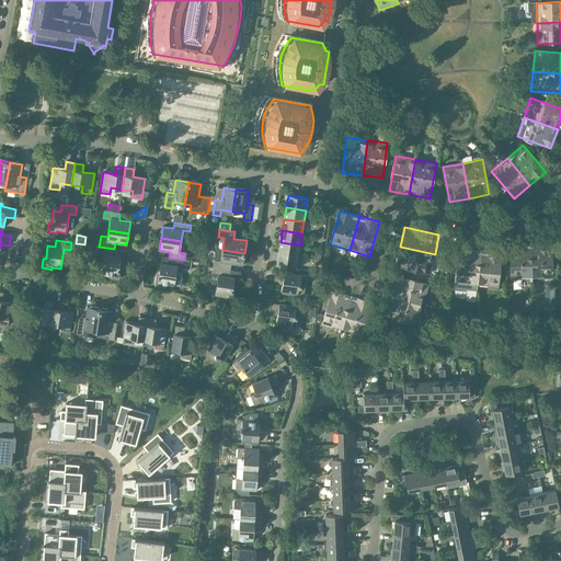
[(281,242),(278,254),(298,256),(300,245),(281,242)]
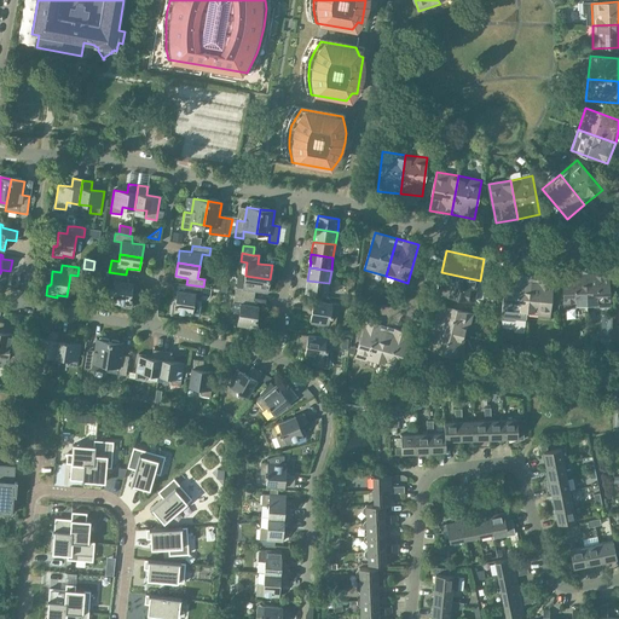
[(593,273),(585,275),(588,306),(588,305),(599,305),(599,306),(599,307),(609,307),(608,267),(593,268),(593,271),(593,273)]
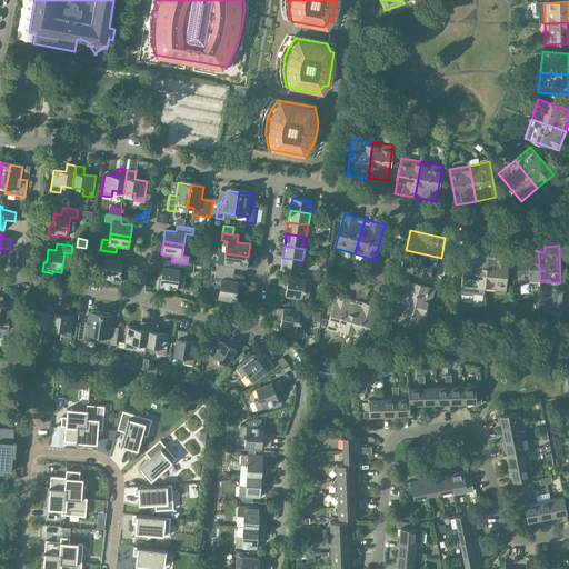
[(531,248),(518,248),(519,283),(529,283),(529,282),(529,280),(539,280),(539,281),(540,281),(538,252),(532,252),(532,250),(531,248)]
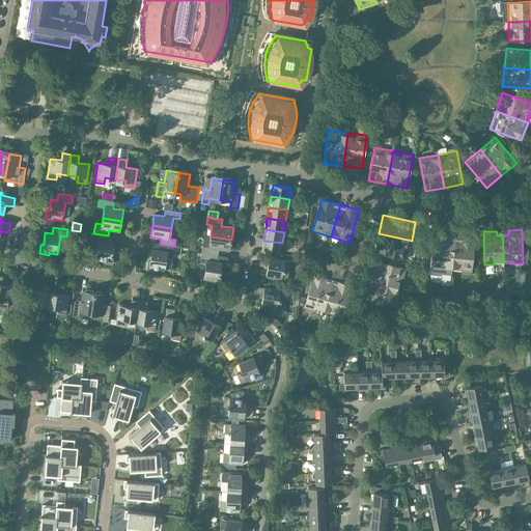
[(108,235),(93,233),(92,241),(99,242),(95,260),(105,261),(104,263),(113,264),(114,256),(113,256),(113,255),(112,254),(114,242),(118,243),(118,238),(108,235)]
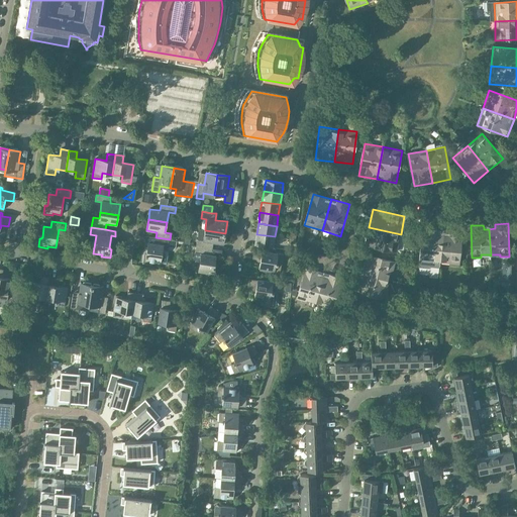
[(401,234),(369,227),(365,245),(397,252),(401,234)]
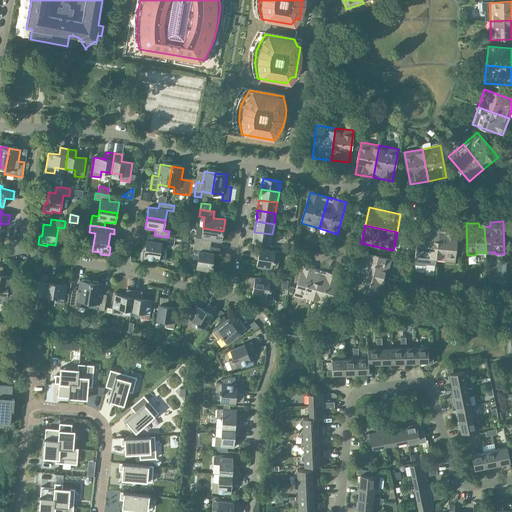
[(427,262),(436,263),(436,261),(439,228),(431,228),(428,225),(425,225),(421,227),(419,242),(418,242),(415,266),(422,266),(422,264),(427,264),(427,262)]
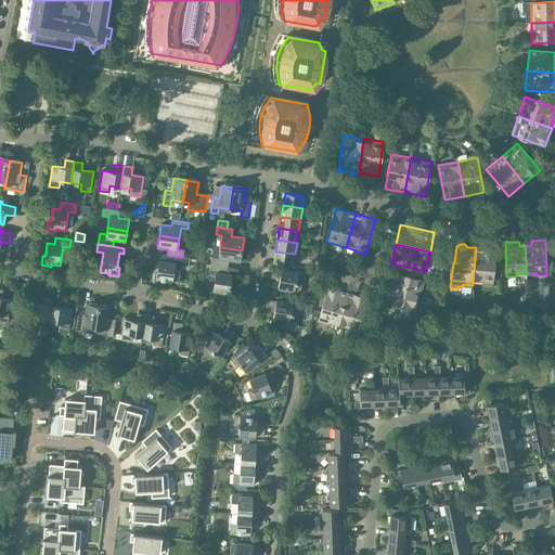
[(214,245),(210,265),(226,267),(227,260),(240,262),(242,250),(220,247),(220,245),(214,245)]
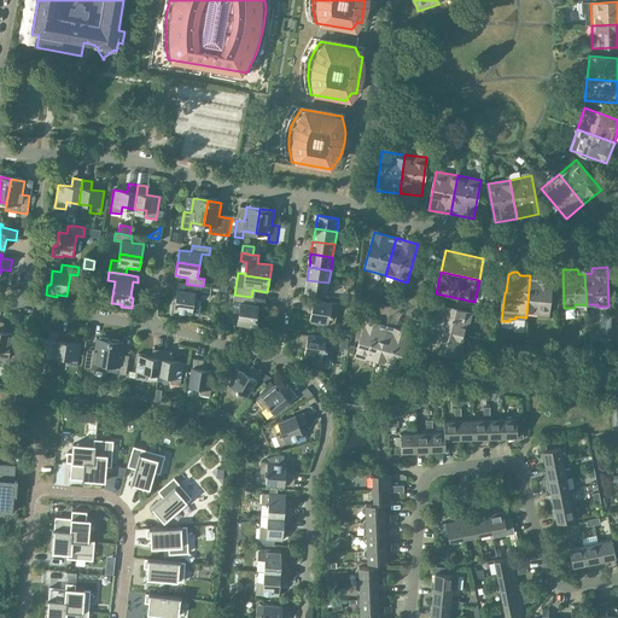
[(530,275),(526,315),(549,316),(553,278),(530,275)]
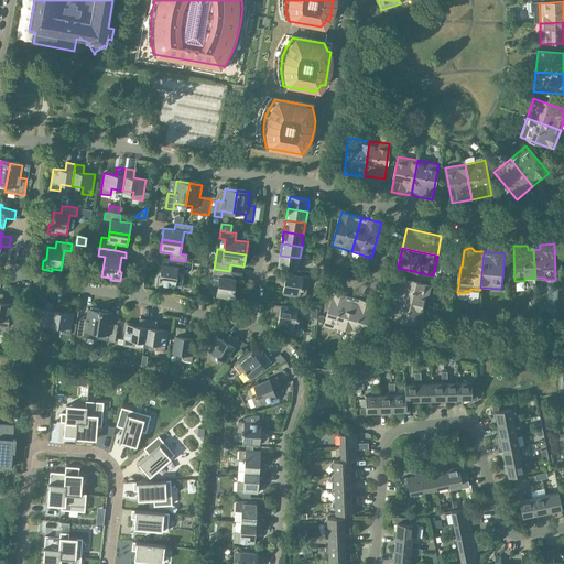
[(300,258),(280,256),(278,268),(297,270),(300,258)]
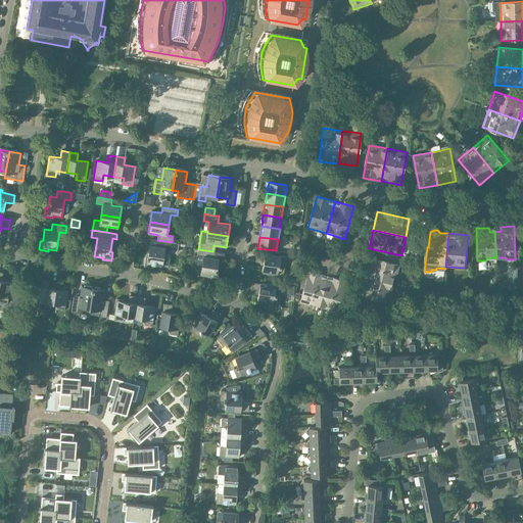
[(345,249),(348,240),(343,238),(340,248),(345,249)]
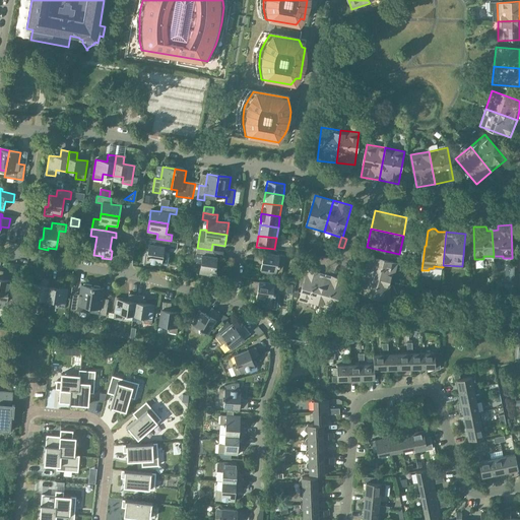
[(171,241),(156,239),(155,245),(149,244),(147,255),(146,255),(146,256),(145,256),(143,264),(152,266),(152,264),(168,266),(171,241)]
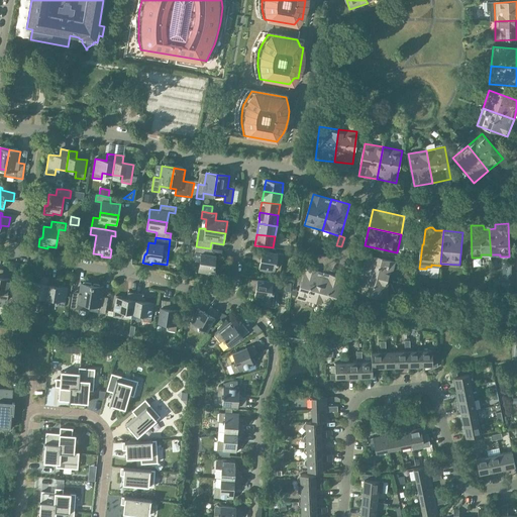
[(210,248),(196,246),(195,253),(201,254),(198,272),(206,274),(206,276),(215,277),(216,269),(215,268),(215,267),(214,267),(216,255),(209,254),(210,248)]
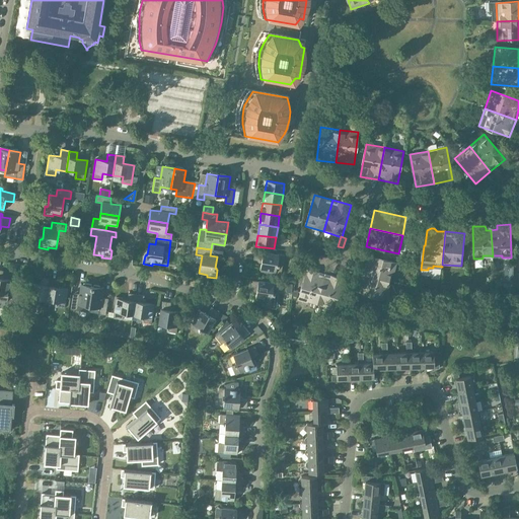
[(261,271),(281,275),(283,264),(283,265),(285,255),(255,251),(253,260),(262,262),(261,271)]
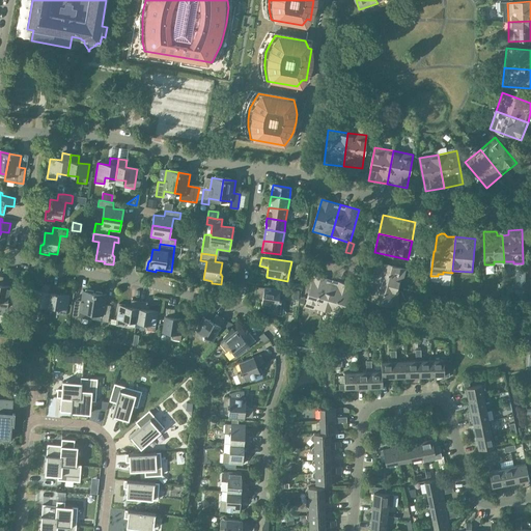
[(373,260),(368,279),(401,288),(406,270),(373,260)]
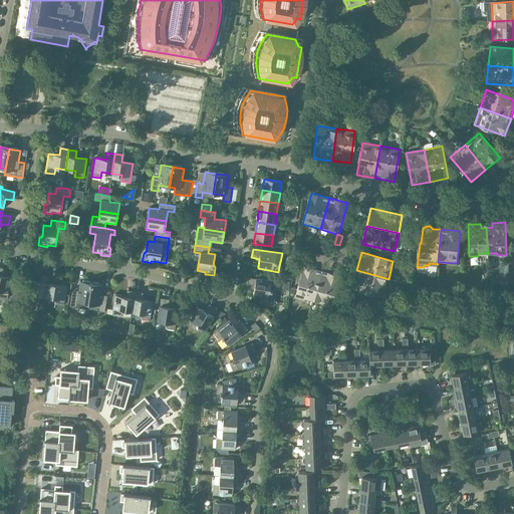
[(295,297),(313,302),(322,271),(304,266),(295,297)]
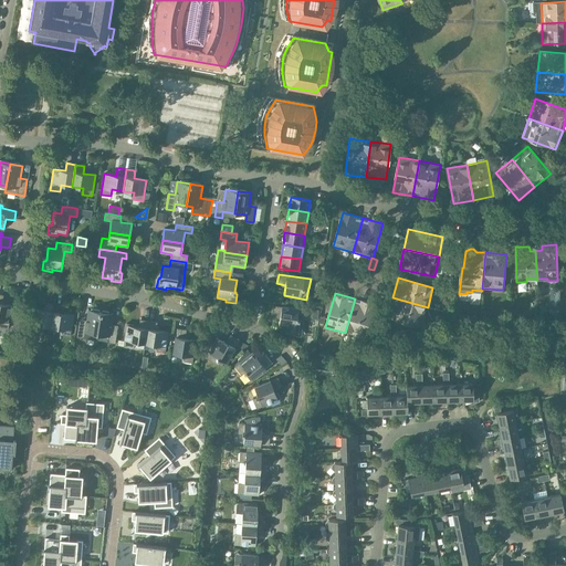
[(0,327),(8,329),(12,306),(2,304),(3,295),(0,294),(0,327)]
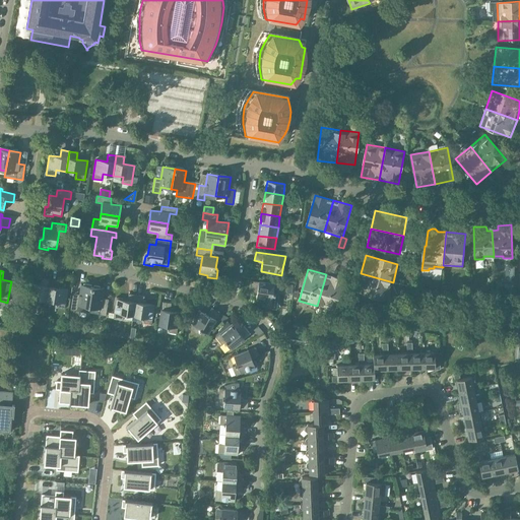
[(393,282),(361,273),(355,291),(388,301),(393,282)]
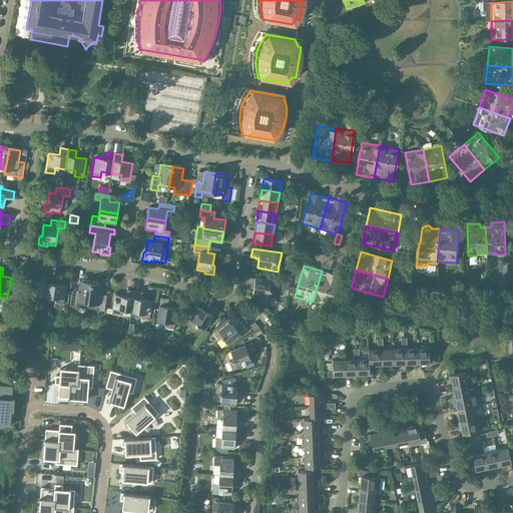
[(322,271),(313,302),(331,308),(340,276),(322,271)]
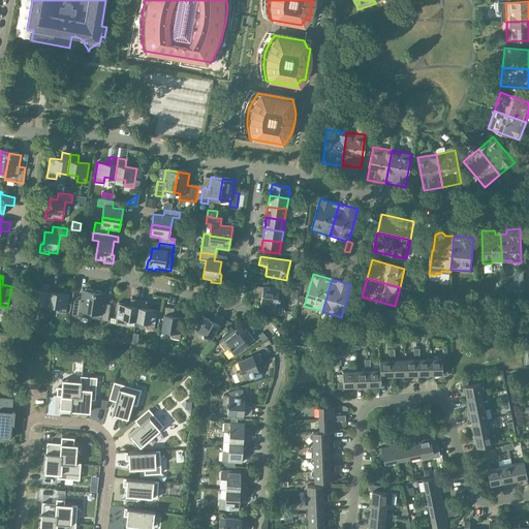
[(37,304),(48,305),(51,284),(42,283),(41,290),(30,288),(27,308),(36,310),(37,304)]
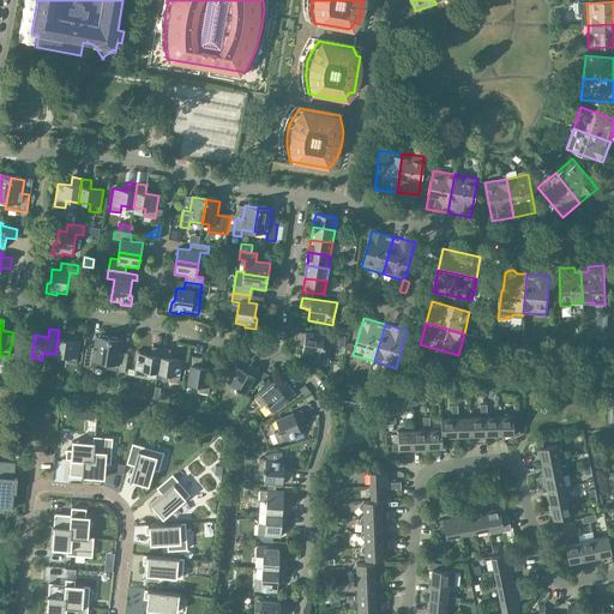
[(59,330),(55,354),(65,356),(65,359),(66,359),(66,363),(77,365),(80,342),(67,339),(68,332),(59,330)]
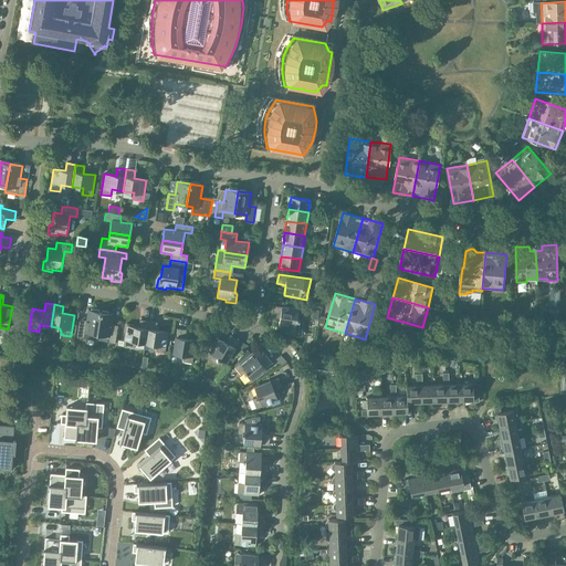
[(279,327),(285,328),(284,334),(286,335),(301,337),(304,320),(300,318),(297,318),(299,310),(273,305),(272,315),(281,316),(279,327)]
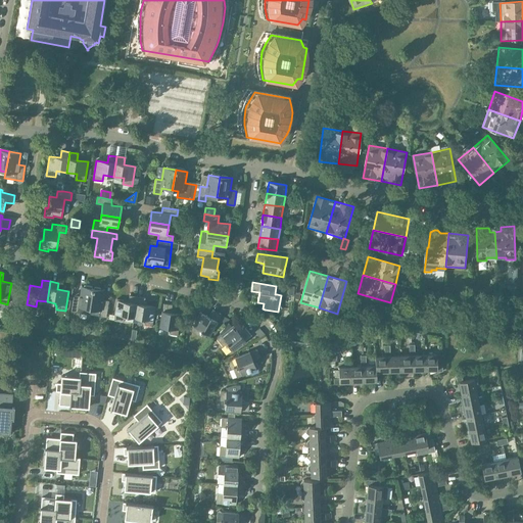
[(88,315),(90,308),(93,288),(82,286),(80,298),(74,297),(70,312),(88,315)]
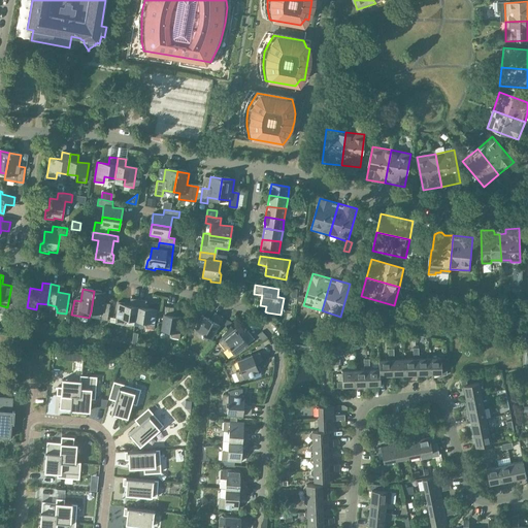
[(94,291),(91,311),(101,314),(100,320),(107,321),(110,306),(103,305),(105,293),(94,291)]
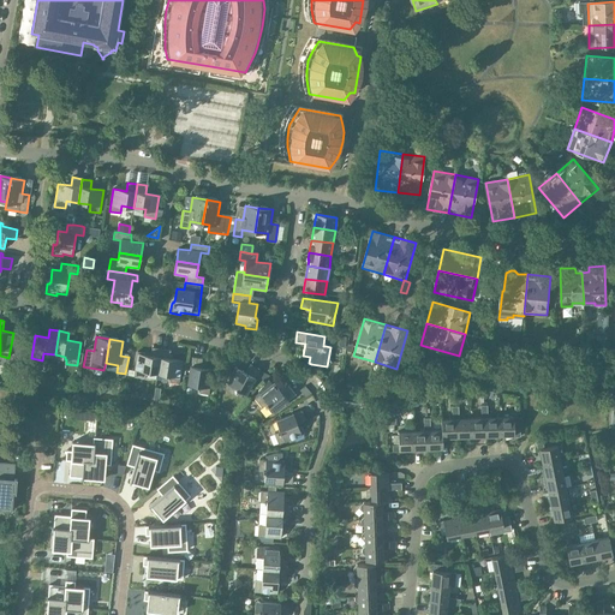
[(145,370),(157,372),(161,348),(153,347),(150,356),(138,353),(135,370),(129,369),(127,375),(133,376),(144,377),(145,370)]
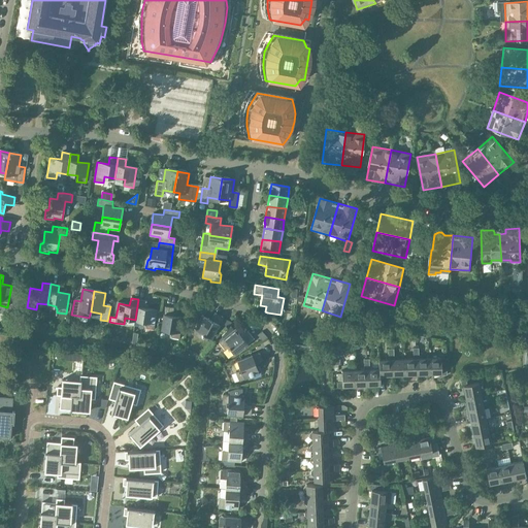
[(138,299),(135,320),(144,322),(143,324),(145,324),(144,328),(154,329),(157,309),(145,308),(146,301),(138,299)]
